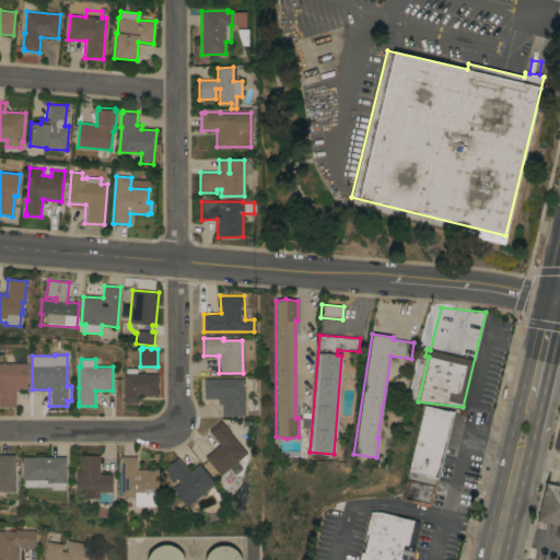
[(0,363),(27,363),(27,388),(15,388),(15,407),(0,407),(0,363)]
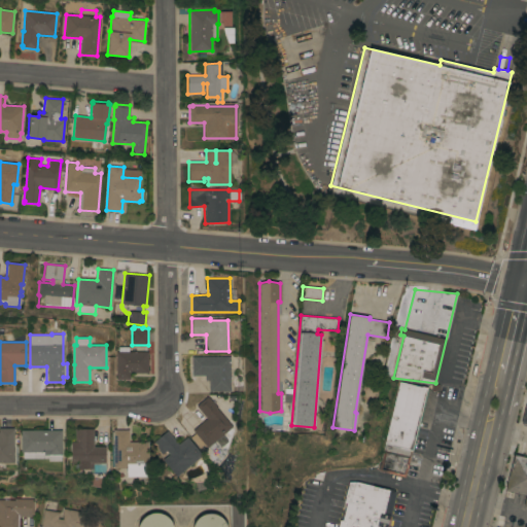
[(115,351),(118,351),(118,347),(129,347),(129,351),(148,351),(148,373),(130,373),(130,379),(115,379),(115,351)]
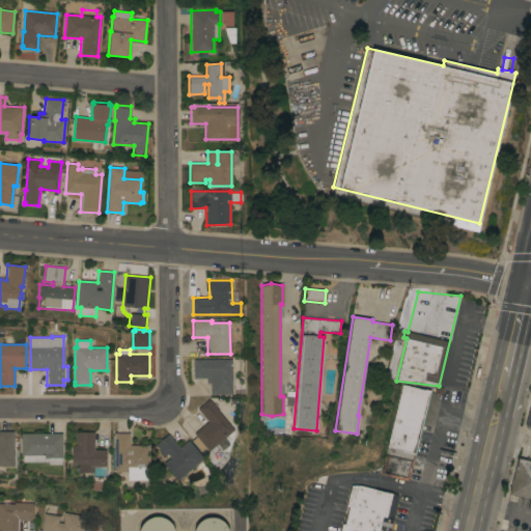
[(231,359),(231,394),(211,394),(211,383),(206,383),(206,379),(193,379),(193,359),(231,359)]
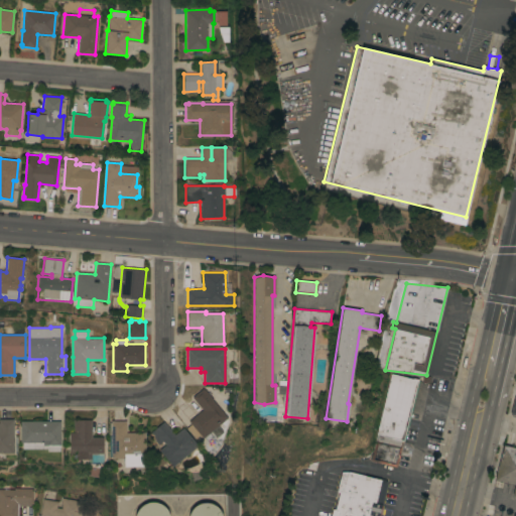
[(376,434),(391,373),(412,379),(412,378),(419,380),(404,441),(403,441),(376,434)]
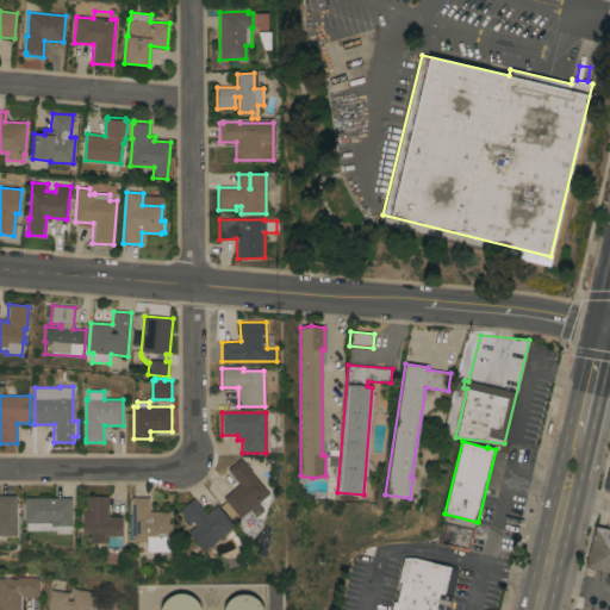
[(240,517),(223,498),(238,484),(226,470),(240,459),(241,461),(242,460),(251,472),(250,473),(268,493),(240,517)]
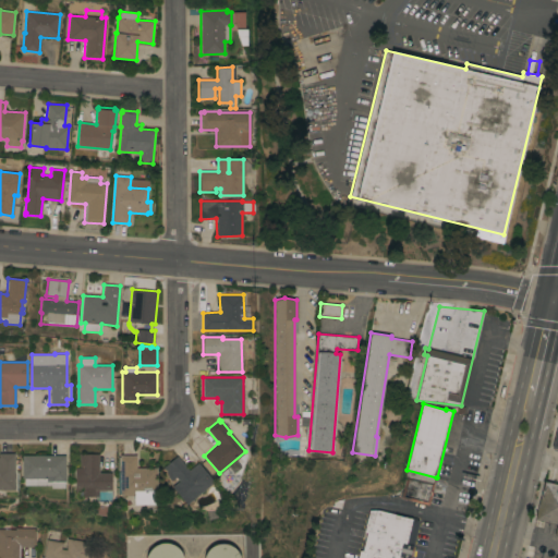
[(14,489),(0,489),(0,453),(14,453),(14,489)]
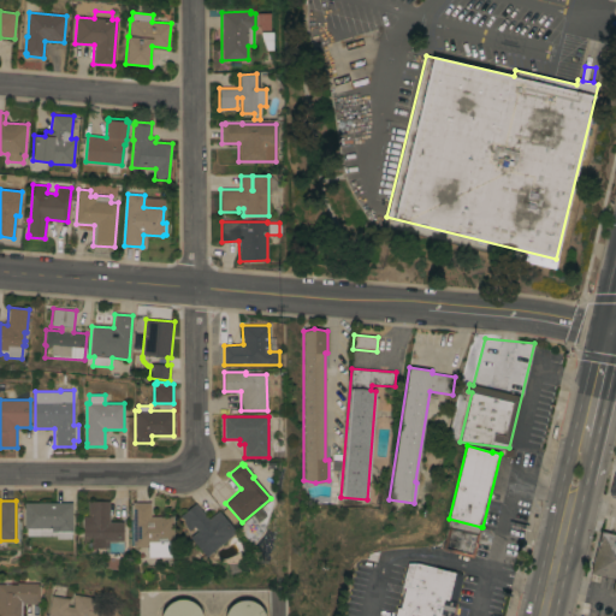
[(108,521),(123,522),(123,540),(108,540),(108,548),(89,548),(90,542),(83,542),(83,515),(88,515),(88,501),(110,501),(108,521)]
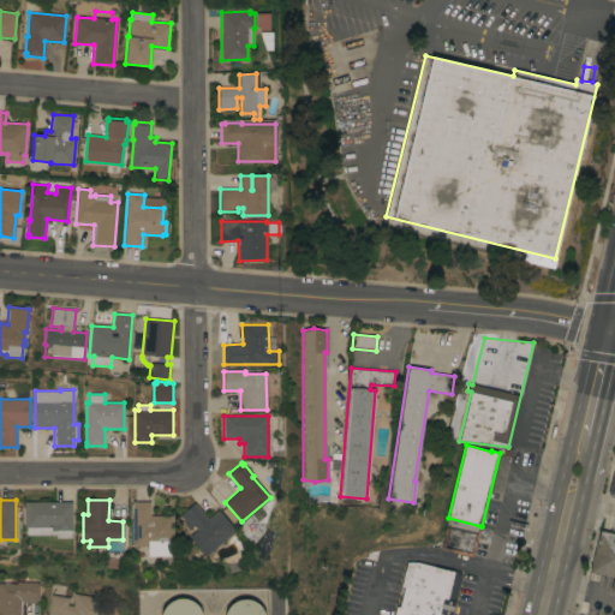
[(72,502),(72,530),(71,530),(71,537),(55,537),(55,535),(27,535),(27,527),(24,527),(24,502),(72,502)]
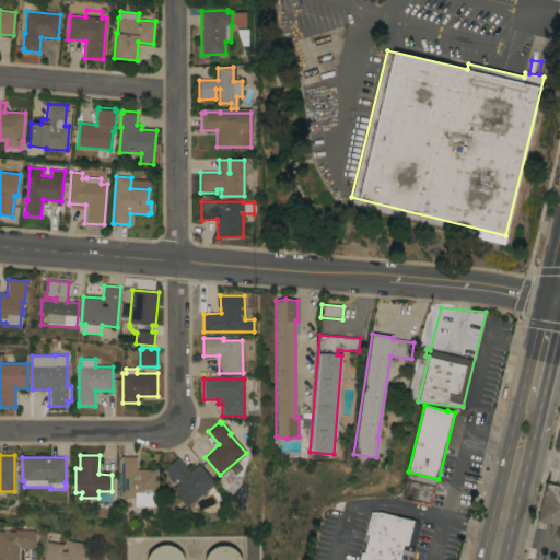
[(120,457),(137,457),(137,469),(156,469),(158,506),(135,506),(135,497),(120,497),(120,457)]
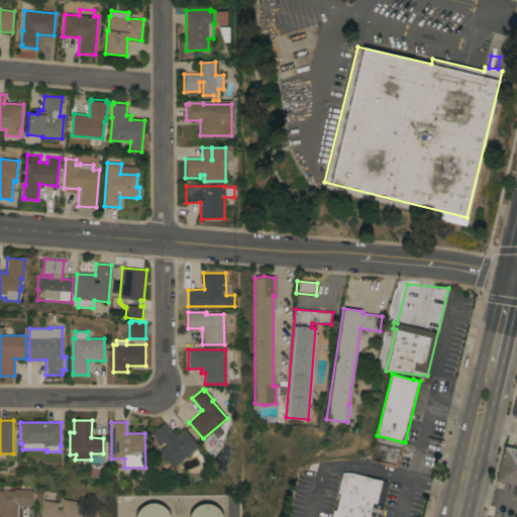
[(175,435),(183,428),(198,446),(173,468),(159,450),(166,445),(163,441),(159,445),(149,434),(164,422),(175,435)]
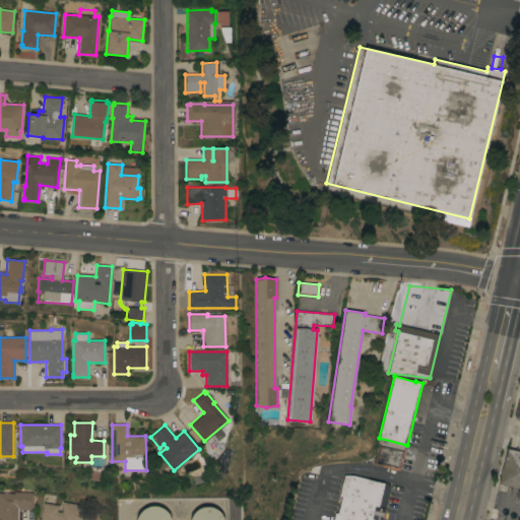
[(399,470),(374,464),(376,454),(375,453),(379,438),(406,445),(399,470)]
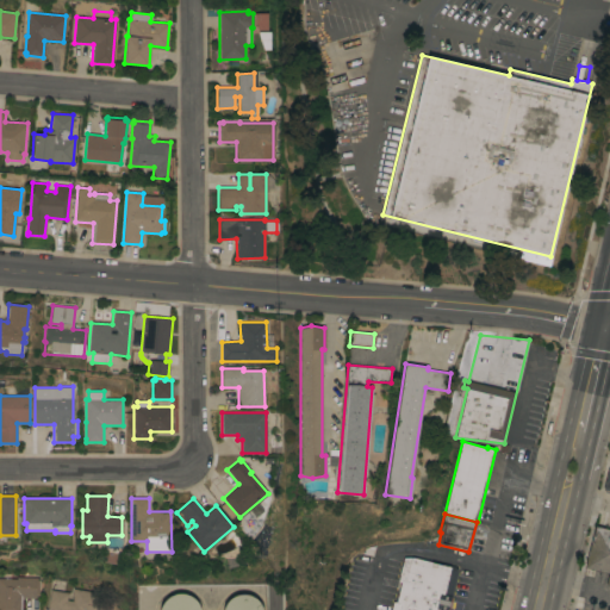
[(591,526),(609,529),(609,586),(603,585),(605,573),(582,567),(591,526)]
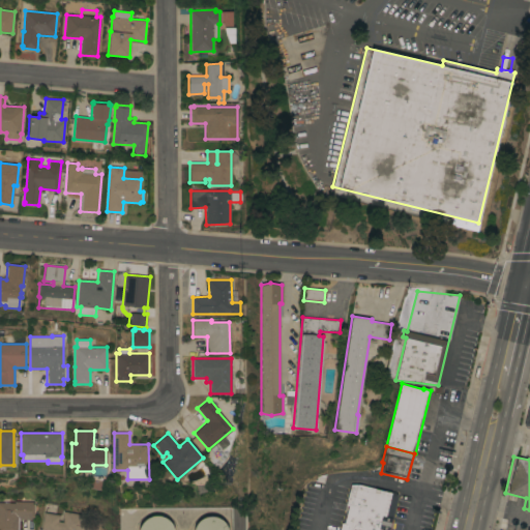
[(388,529),(339,529),(342,523),(344,524),(349,505),(346,504),(351,484),(357,484),(391,493),(391,491),(398,493),(388,529)]
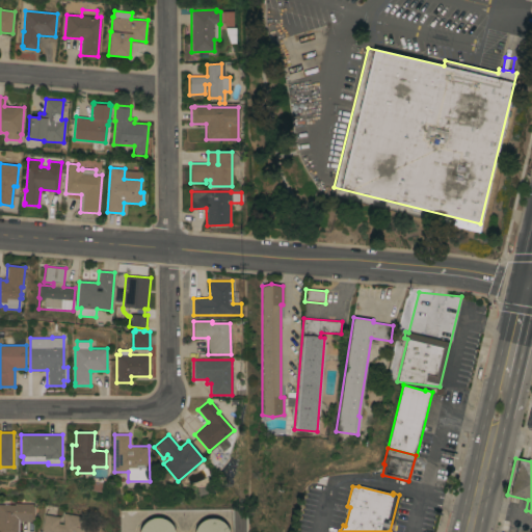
[(0,531),(0,504),(15,505),(15,503),(33,504),(33,505),(34,505),(34,522),(19,521),(19,531),(0,531)]
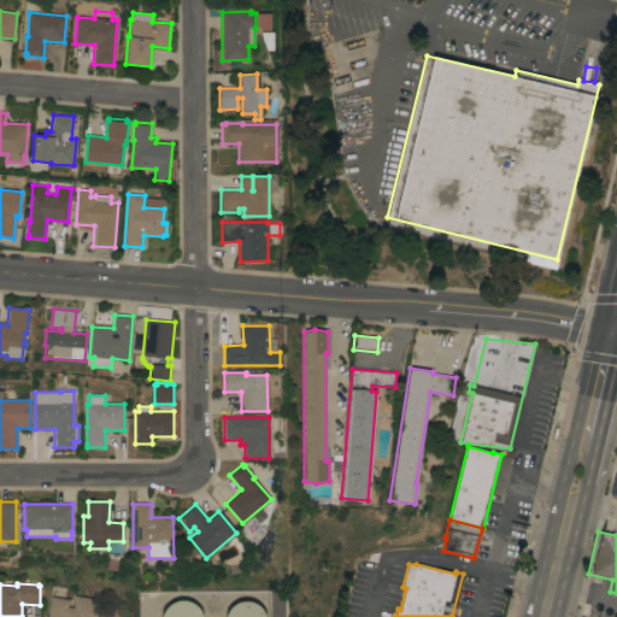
[(47,616),(52,597),(70,599),(69,601),(68,601),(66,606),(74,607),(75,603),(72,603),(74,595),(100,600),(97,616),(47,616)]
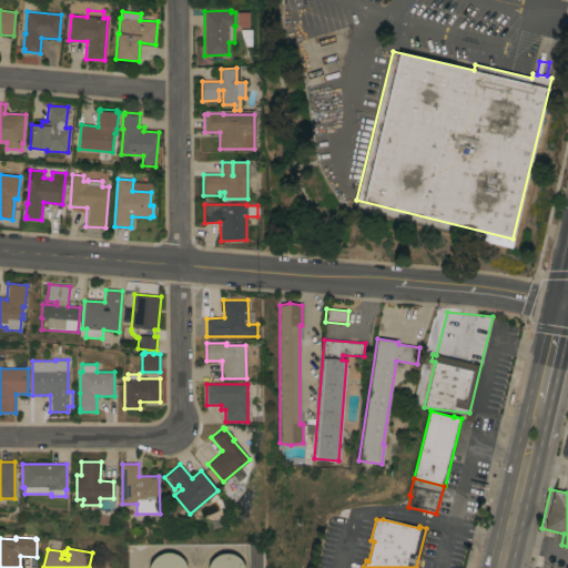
[(148,567),(149,566),(150,563),(152,559),(154,557),(156,555),(160,554),(163,553),(166,553),(170,553),(173,553),(176,555),(180,556),(182,558),(184,561),(185,565),(186,567),(148,567)]
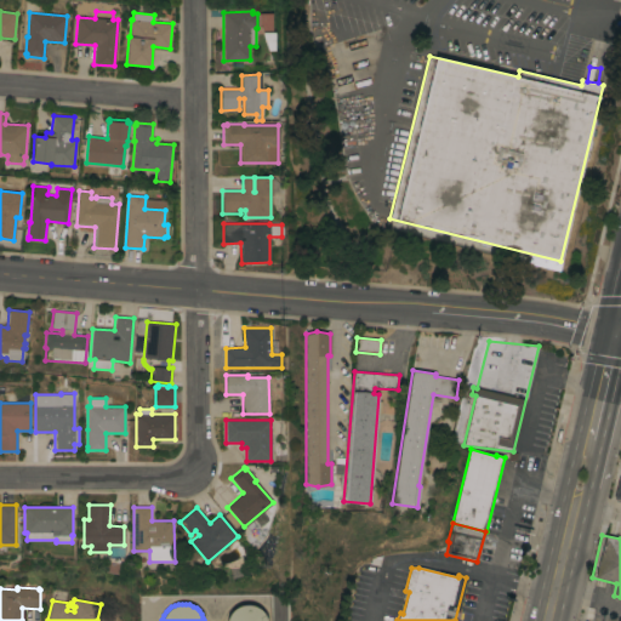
[(227,620),(228,617),(229,614),(232,611),(234,609),(237,607),(240,605),(244,605),(248,605),(251,605),(255,607),(258,608),(261,610),(263,613),(266,616),(267,619),(267,620),(227,620)]
